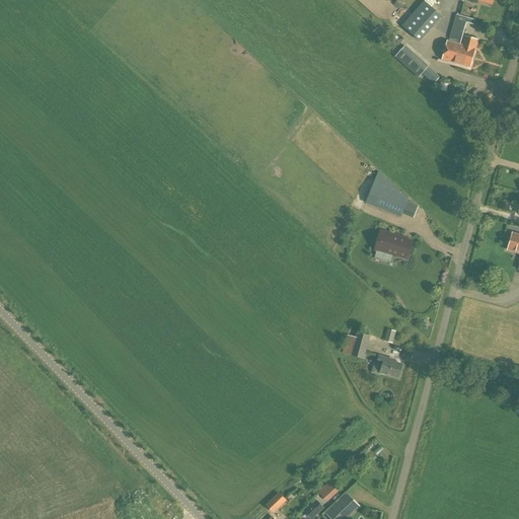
[(401,25),(420,42),(442,16),(424,1),(401,25)]
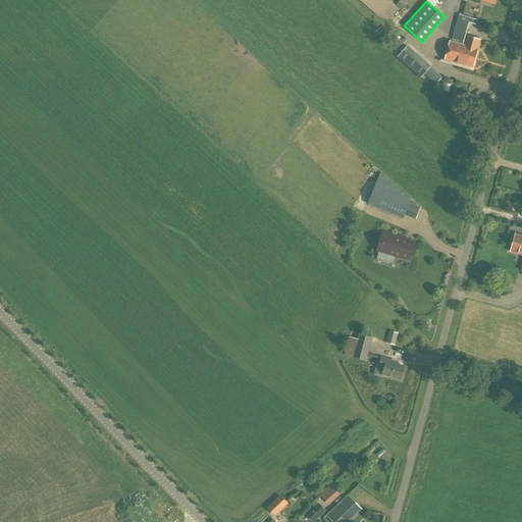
[(455,43),(452,42),(451,46),(454,47),(453,51),(459,53),(460,51),(471,54),(471,55),(475,56),(480,41),(467,37),(465,46),(463,45),(469,22),(476,24),(477,19),(459,14),(452,40),(456,41),(455,43)]
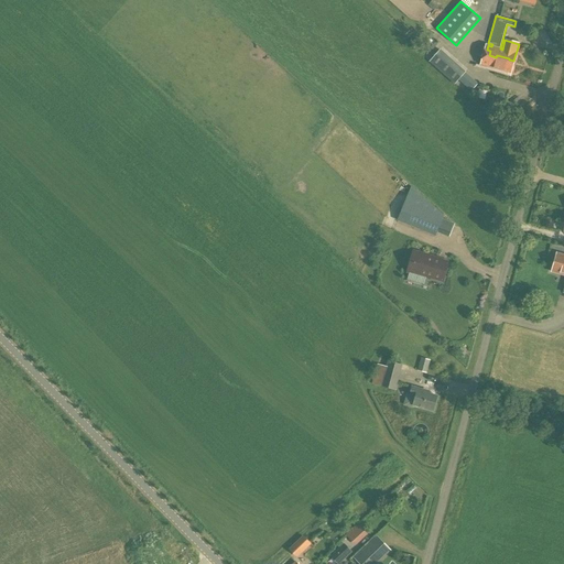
[(487,50),(488,45),(486,44),(480,64),(510,73),(513,61),(509,60),(509,58),(497,55),(496,57),(489,55),(490,51),(487,50)]
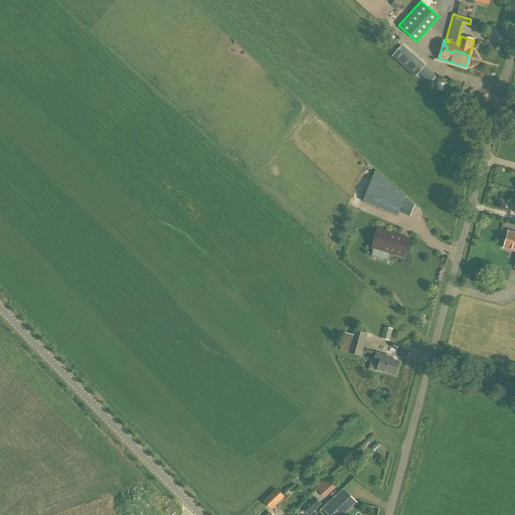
[(401,45),(391,56),(414,77),(418,73),(430,83),(437,76),(401,45)]
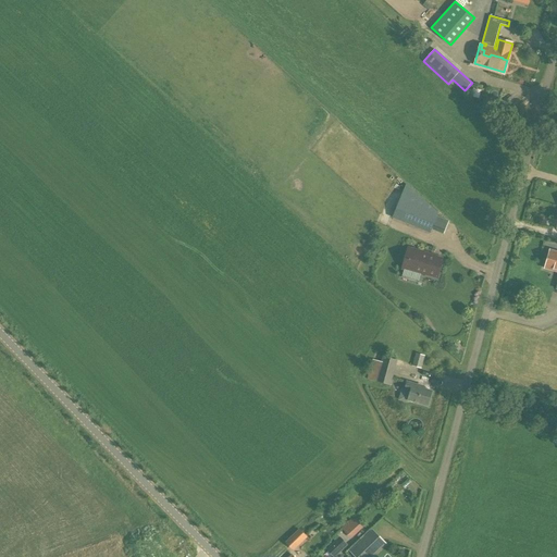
[(407,223),(407,224),(430,234),(437,215),(399,200),(392,218),(407,223)]
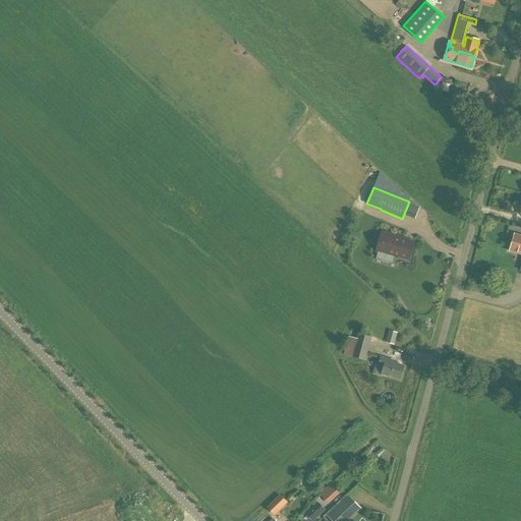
[(382,232),(375,251),(396,257),(397,256),(408,259),(413,242),(402,239),(402,238),(382,232)]
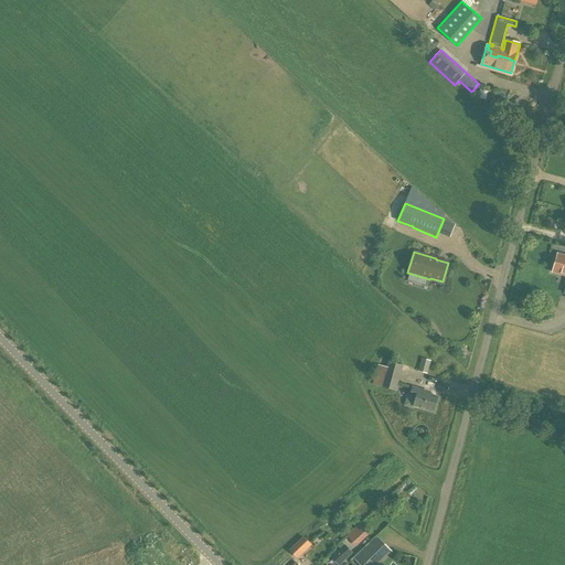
[(564,289),(564,294),(564,255),(557,254),(552,273),(564,276),(564,289)]
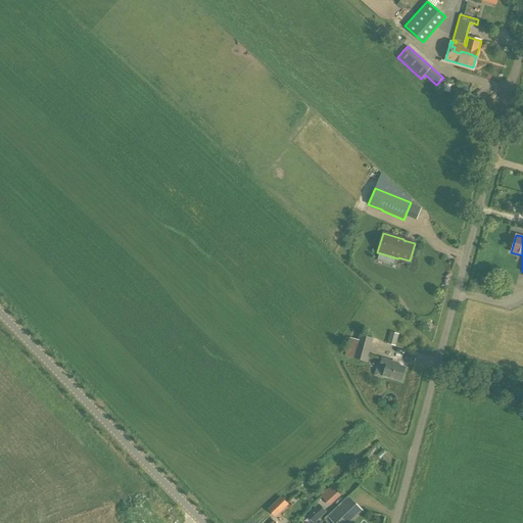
[(390,332),(387,343),(395,346),(398,334),(390,332)]
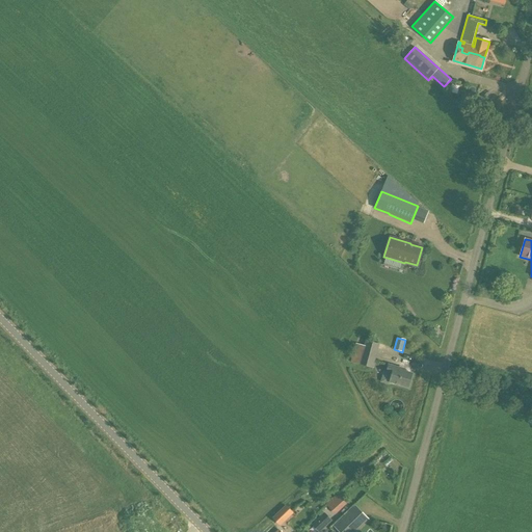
[(350,363),(373,368),(379,344),(366,340),(365,346),(355,343),(350,363)]
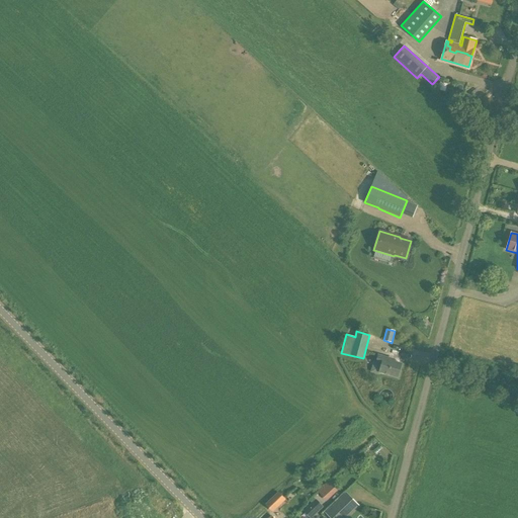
[(381,365),(379,372),(398,377),(401,363),(393,361),(394,359),(378,355),(376,363),(381,365)]
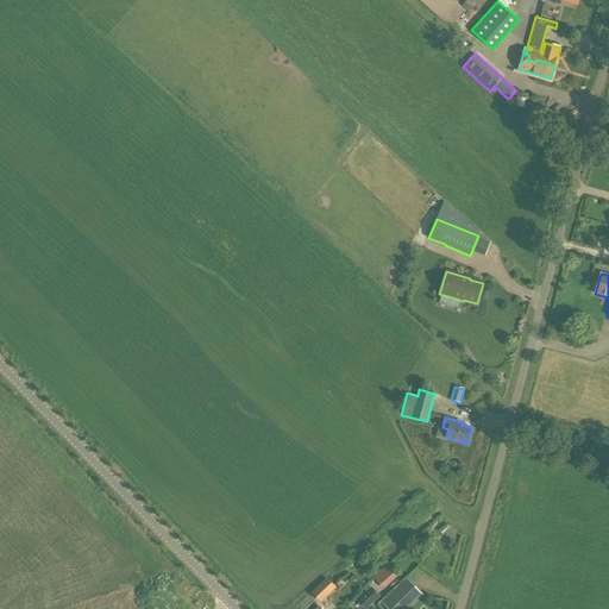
[(31,584),(46,570),(38,560),(23,575),(31,584)]
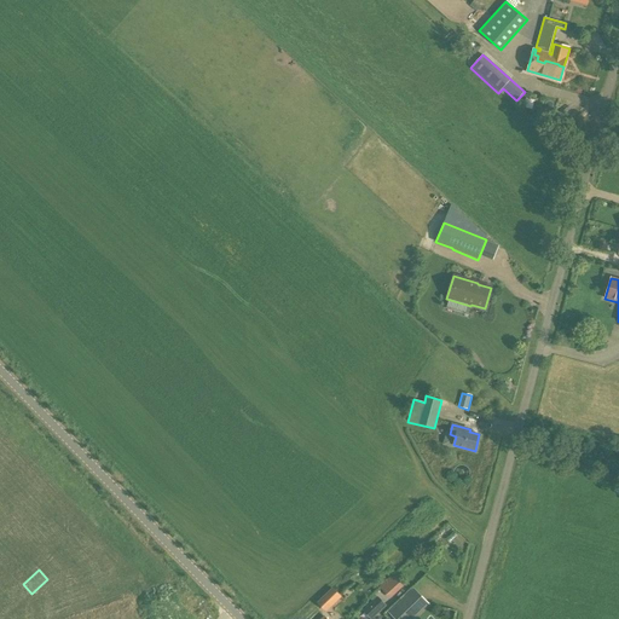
[(392,596),(406,584),(395,573),(381,585),(392,596)]
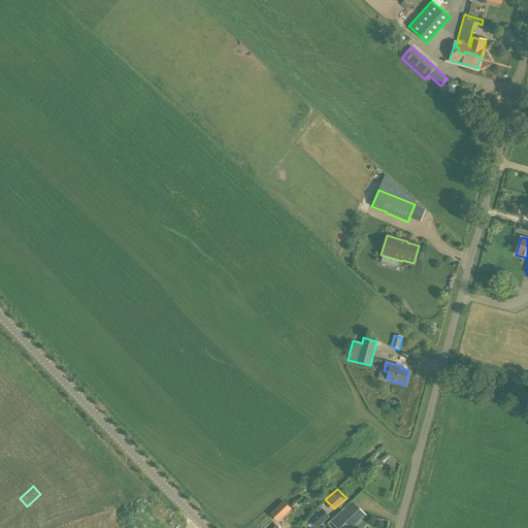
[(33,516),(47,503),(40,494),(27,506),(33,516)]
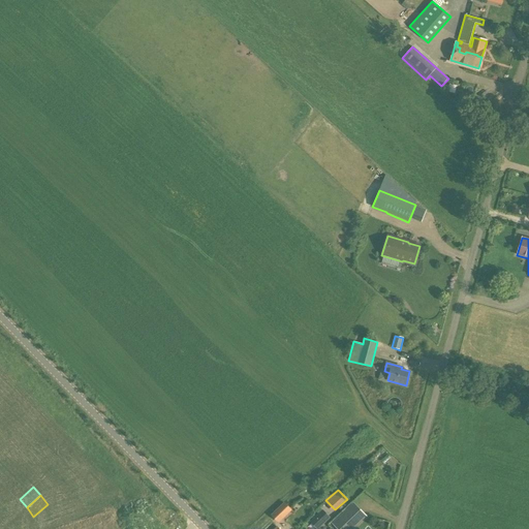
[(284,502),(271,516),(278,523),(291,510),(284,502)]
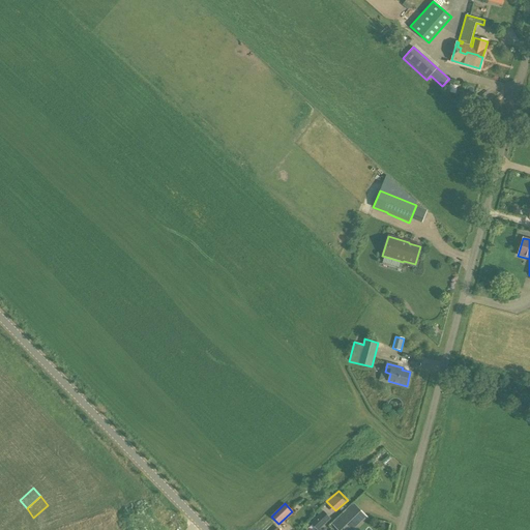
[(40,526),(55,513),(48,505),(33,518),(40,526)]
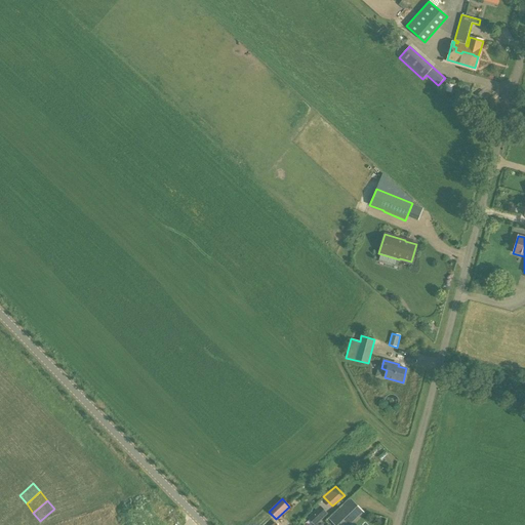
[(351,500),(331,519),(336,524),(348,524),(362,512),(351,500)]
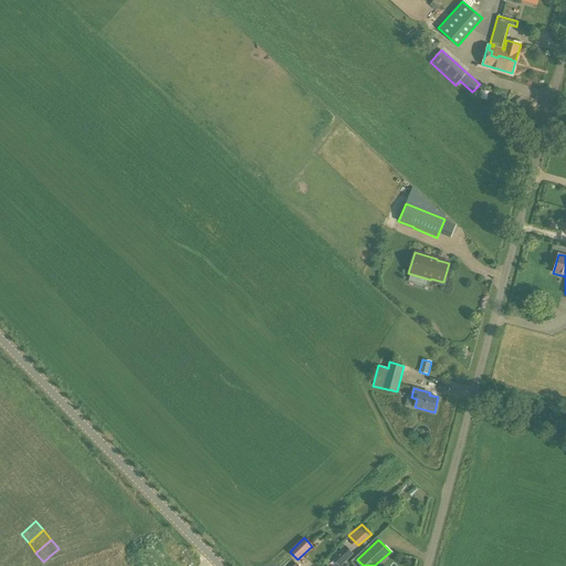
[(339,551),(332,558),(338,565),(339,565),(348,559),(354,554),(345,545),(339,551)]
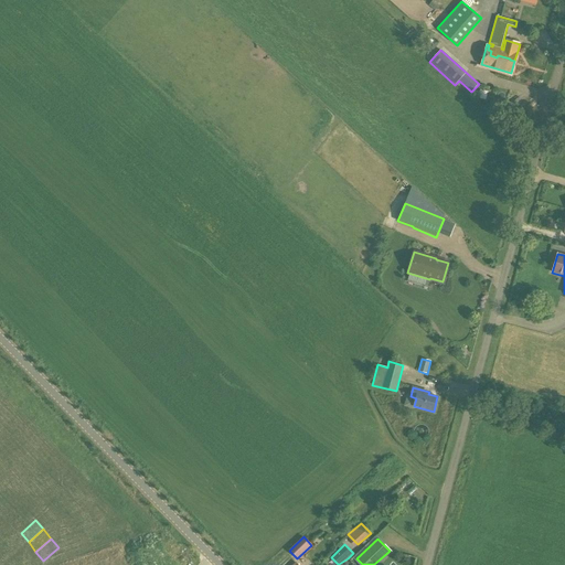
[(46,564),(56,564),(66,557),(59,547),(43,561),(46,564)]
